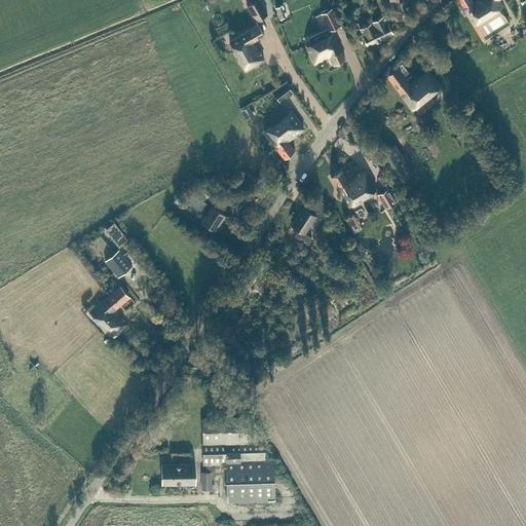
[(256,21),(267,14),(258,0),(255,0),(247,5),(256,21)]
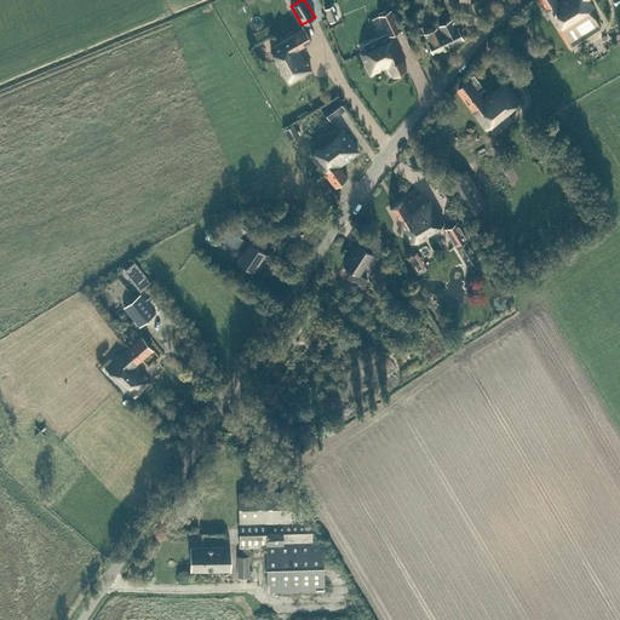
[(443,0),(449,12),(457,9),(453,0),(443,0)]
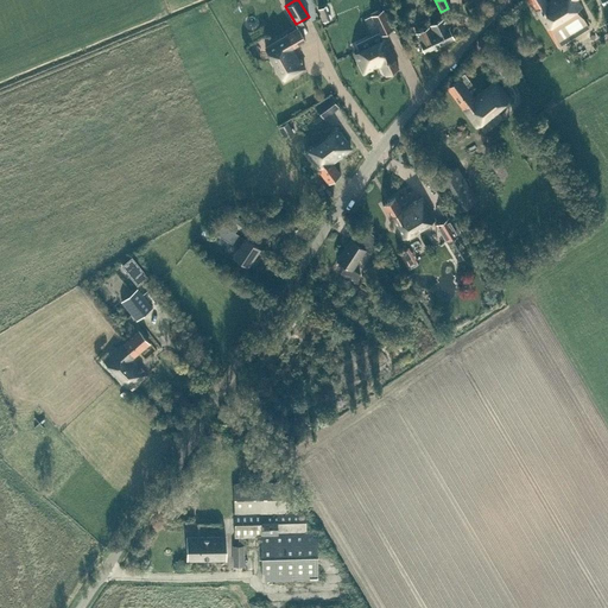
[(576,0),(551,0),(548,2),(545,0),(527,0),(557,48),(589,27),(577,8),(581,7),(576,0)]
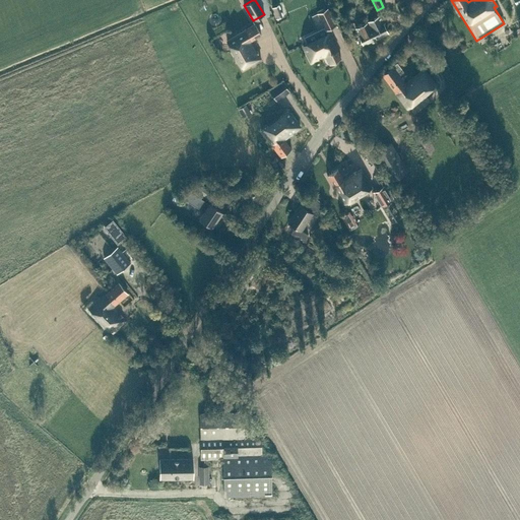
[(327,8),(317,13),(325,29),(335,24),(327,8)]
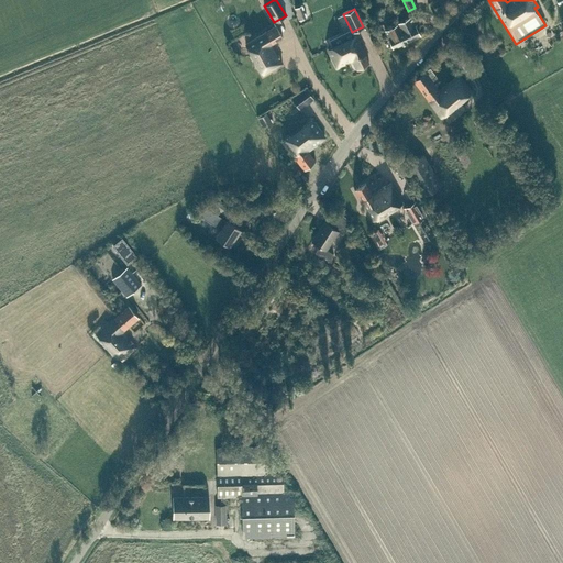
[(420,35),(415,25),(416,25),(414,20),(411,21),(409,18),(397,24),(406,42),(420,35)]
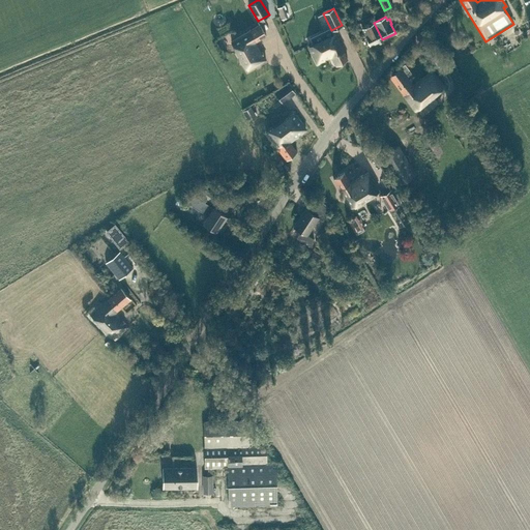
[(370,46),(382,39),(374,23),(361,28),(370,46)]
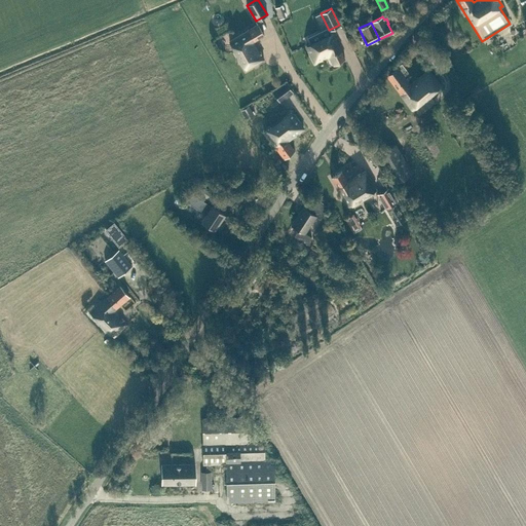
[(229,40),(246,69),(264,59),(253,41),(264,35),(257,24),(229,40)]
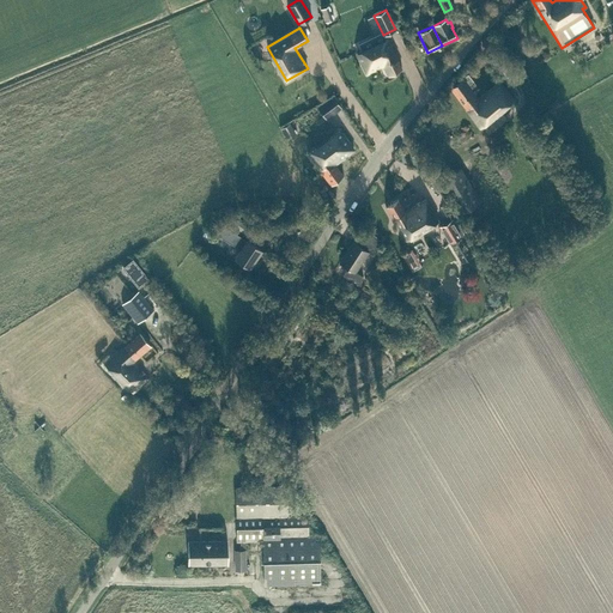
[(366,73),(375,68),(375,70),(377,70),(377,67),(383,64),(389,74),(401,68),(387,38),(357,54),(366,73)]
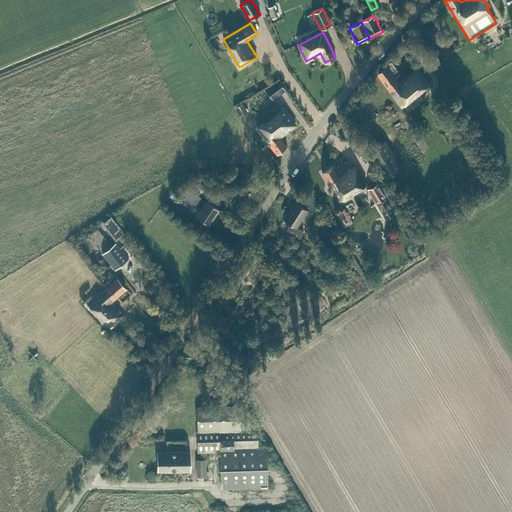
[(400,107),(429,83),(417,68),(399,83),(392,74),(397,71),(391,62),(386,66),(376,74),(400,107)]
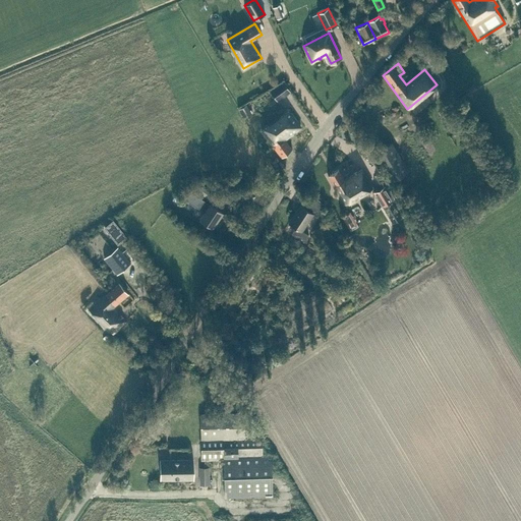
[(283,81),(275,88),(281,97),(290,91),(283,81)]
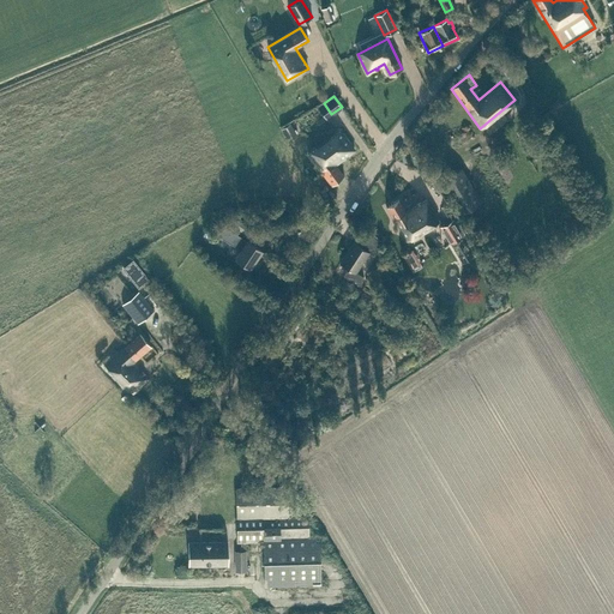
[(281,128),(288,139),(296,134),(290,124),(281,128)]
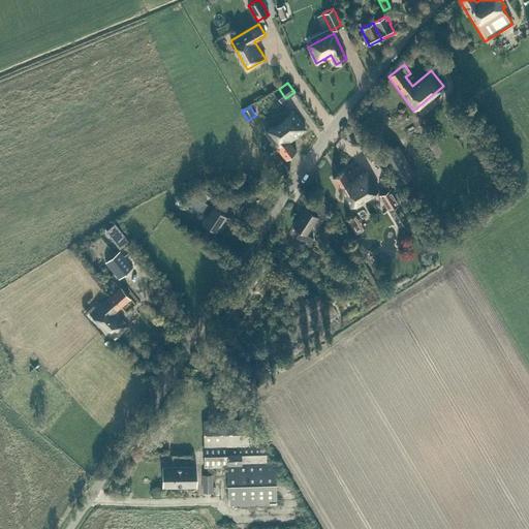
[(288,142),(305,129),(292,113),(266,133),(285,159),(297,151),(288,142)]
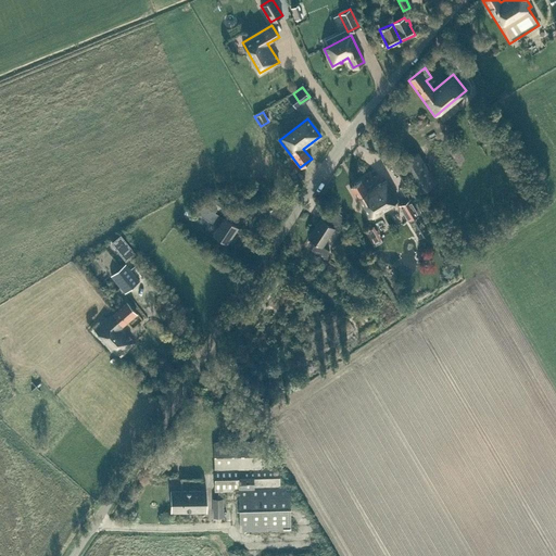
[(261,127),(269,142),(281,136),(273,121),(261,127)]
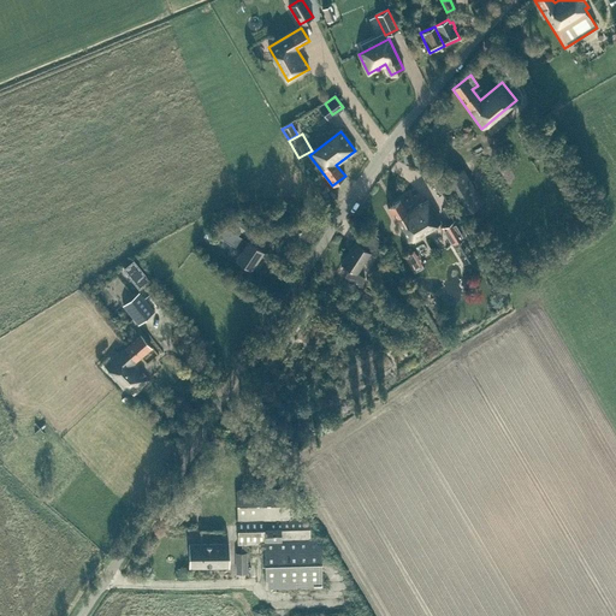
[(418,205),(419,206),(407,212),(400,200),(388,207),(407,241),(439,220),(427,200),(421,203),(421,202),(418,205)]
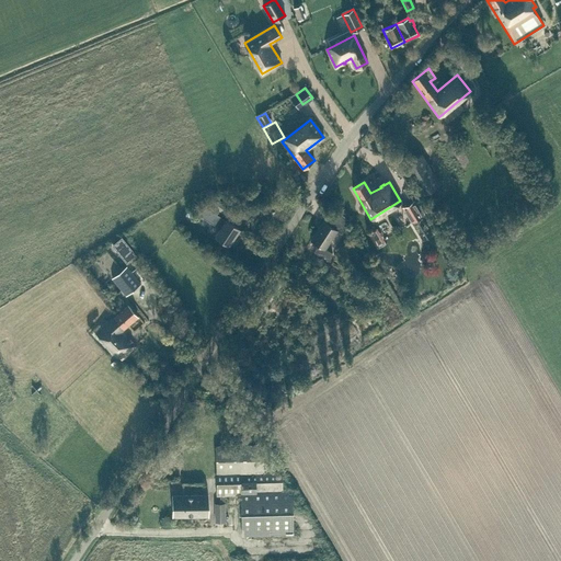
[(210,207),(225,215),(229,206),(216,198),(210,207)]
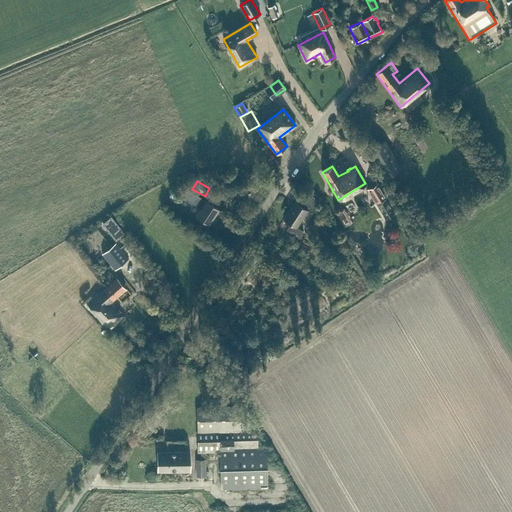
[(377,182),(367,188),(383,216),(393,210),(377,182)]
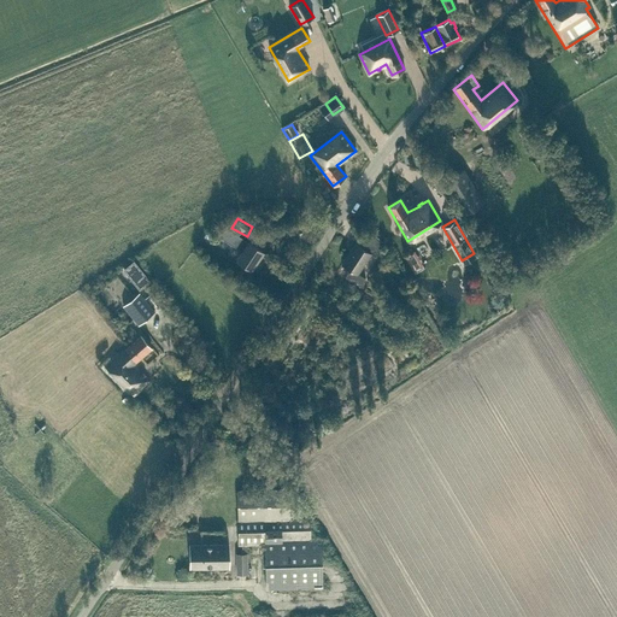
[(380,248),(377,247),(380,241),(370,234),(366,240),(362,247),(354,244),(342,263),(350,269),(345,276),(360,287),(365,278),(357,272),(369,252),(375,257),(380,248)]
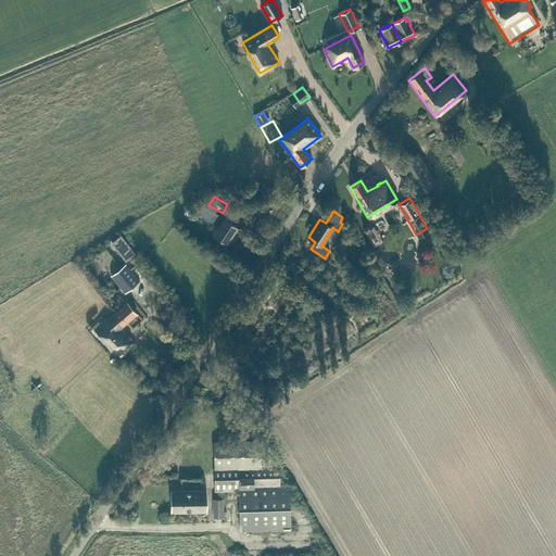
[(226,242),(237,226),(224,217),(223,217),(216,213),(212,220),(218,225),(213,234),(226,242)]
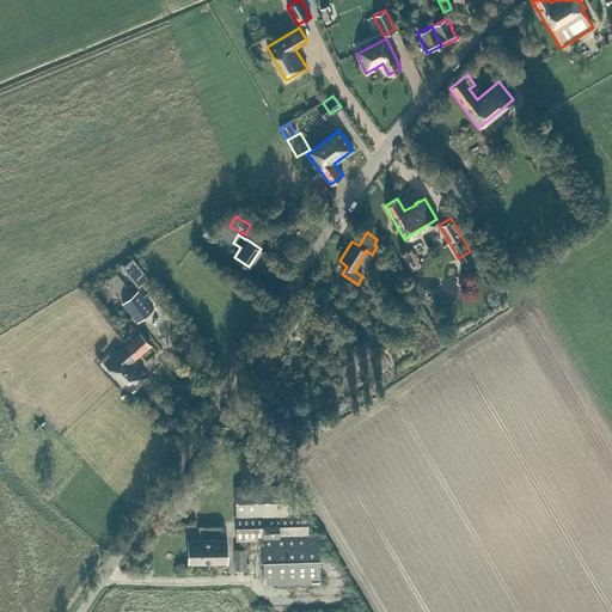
[(133,258),(123,267),(139,286),(148,277),(133,258)]
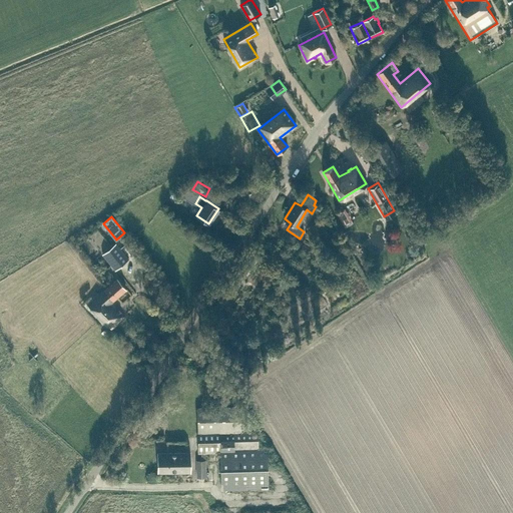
[(116,242),(102,253),(115,270),(128,259),(116,242)]
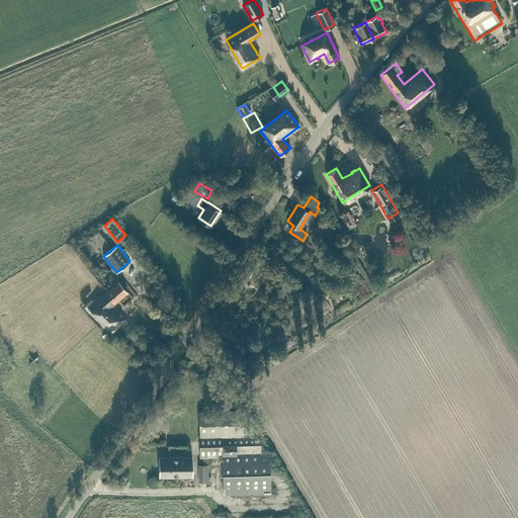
[(112,332),(126,320),(113,306),(126,294),(116,283),(89,308),(112,332)]
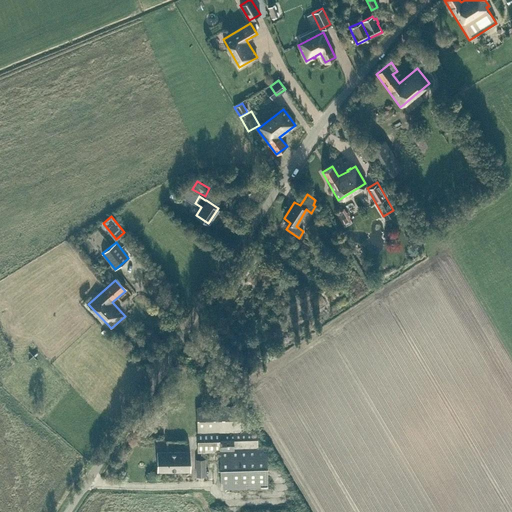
[(250,421),(242,422),(242,405),(197,407),(197,452),(219,451),(220,489),(267,486),(267,446),(258,446),(257,429),(250,429),(250,421)]
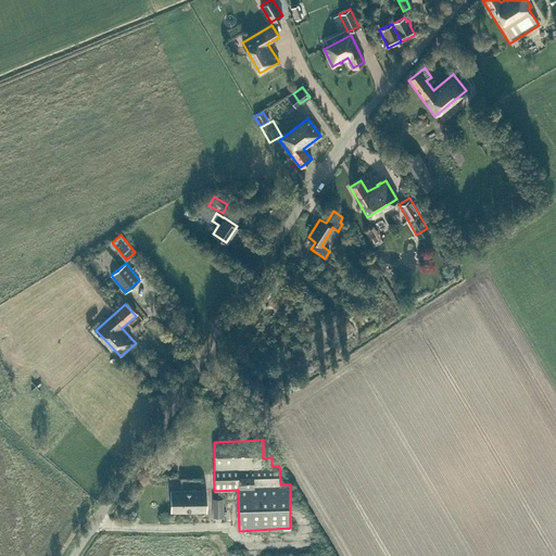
[(171,513),(206,512),(206,490),(171,491),(171,513)]
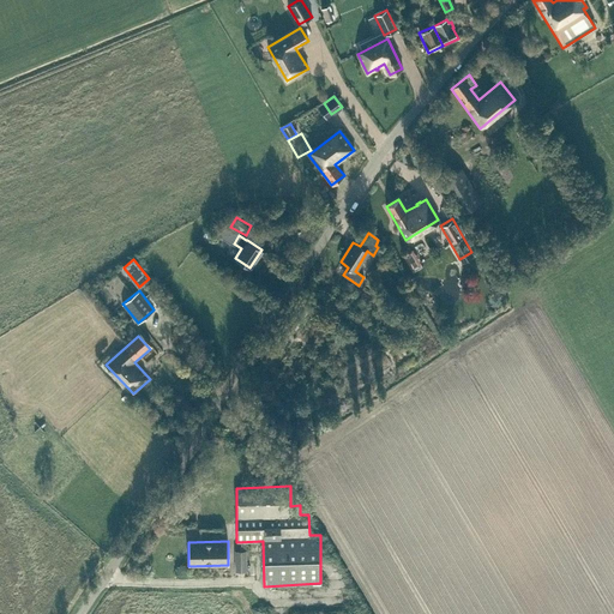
[(235,571),(246,571),(246,551),(235,552),(235,571)]
